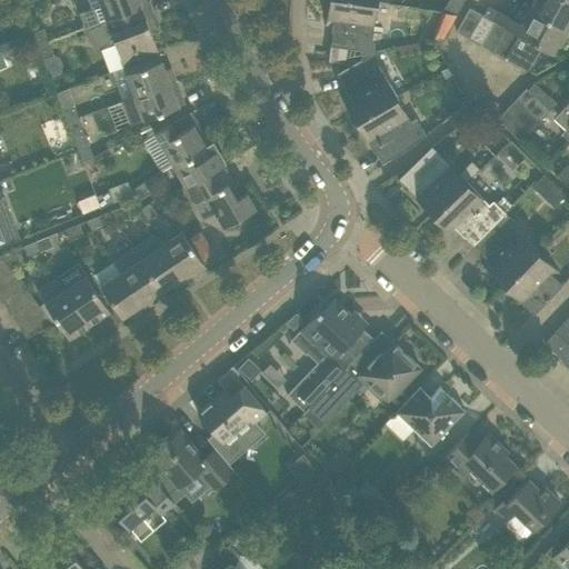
[(117,16),(147,6),(145,0),(88,0),(92,8),(79,13),(85,27),(86,27),(117,16)]
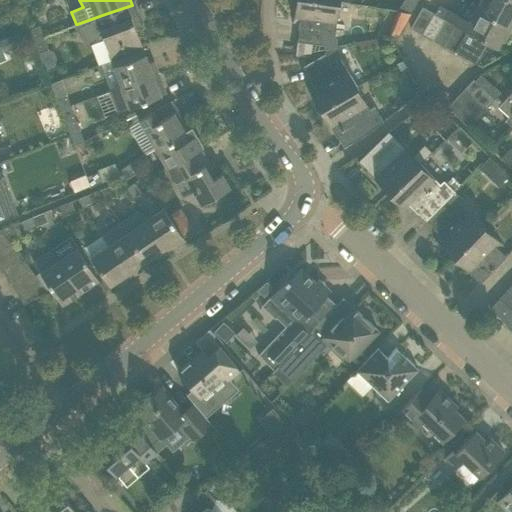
[(322,0),(295,0),(292,24),(298,25),(298,29),(299,29),(297,41),(295,55),(324,49),(337,46),(334,33),(339,3),(338,3),(322,0)]
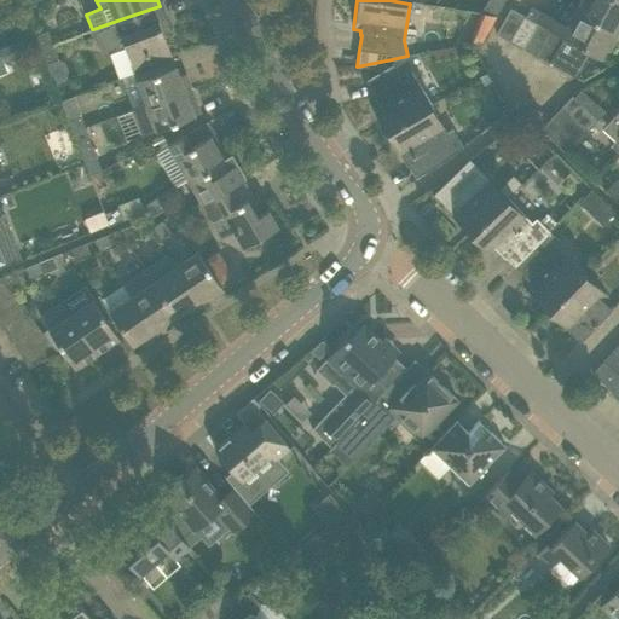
[(582,0),(577,12),(614,33),(618,24),(618,3),(614,0),(582,0)]
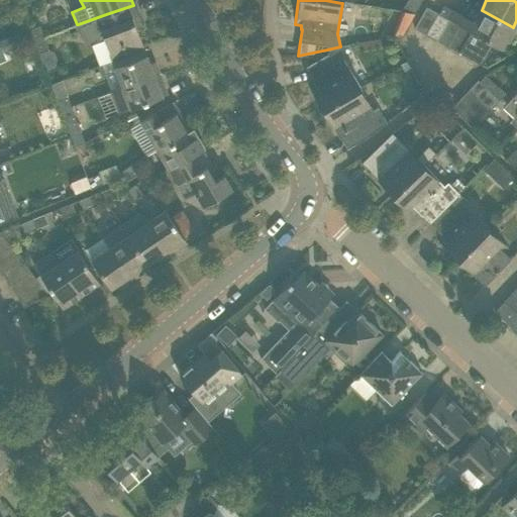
[(96,18),(78,24),(83,37),(94,43),(105,39),(113,61),(125,56),(144,48),(132,18),(137,17),(133,5),(132,5),(106,14),(96,18)]
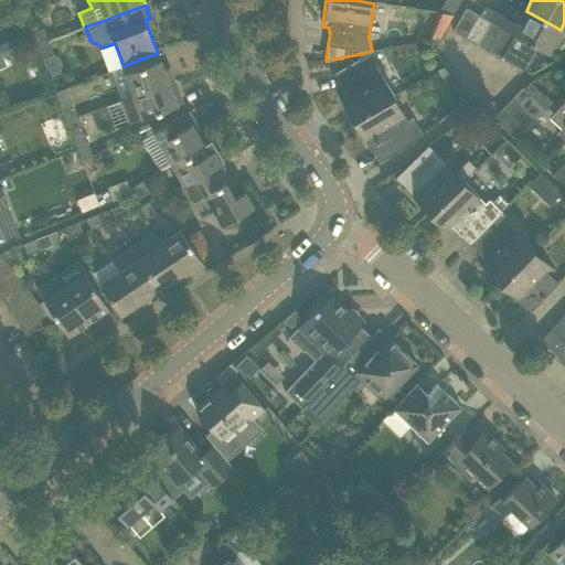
[(454,31),(466,38),(479,14),(466,8),(454,31)]
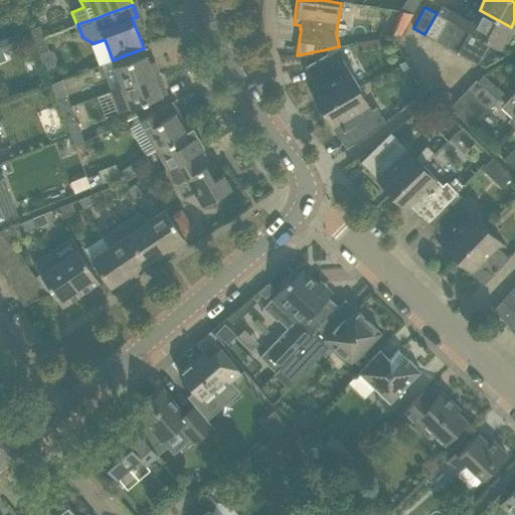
[(452,10),(447,18),(448,19),(459,25),(470,31),(469,32),(458,53),(481,65),(493,44),(500,48),(511,27),(480,10),(473,22),(452,10)]
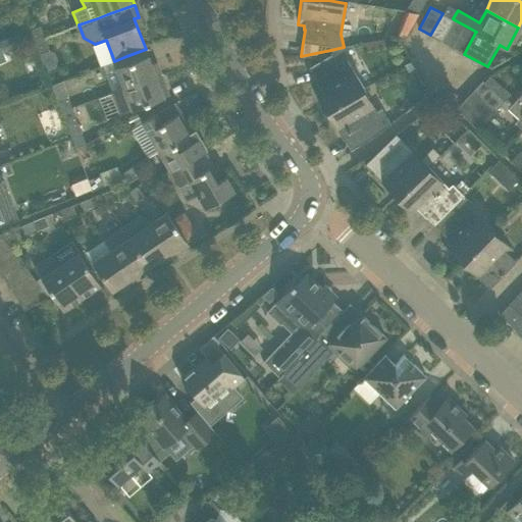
[(441,42),(454,19),(453,18),(442,13),(430,35),(441,42)]
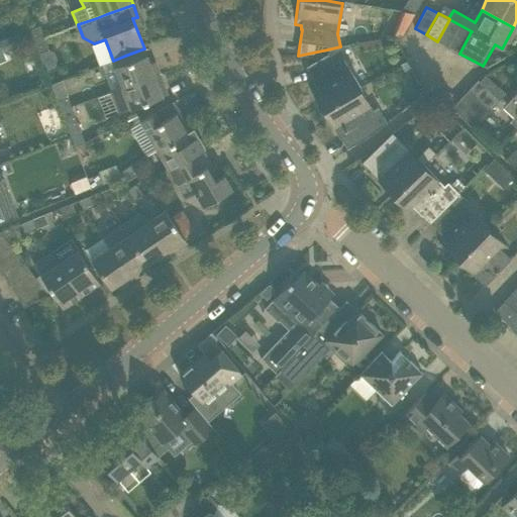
[(448,46),(460,25),(449,19),(437,41),(448,46)]
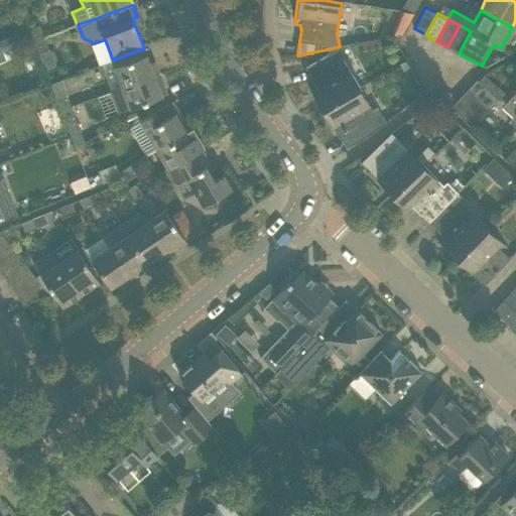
[(460,25),(447,46),(459,53),(470,32),(471,31),(460,25)]
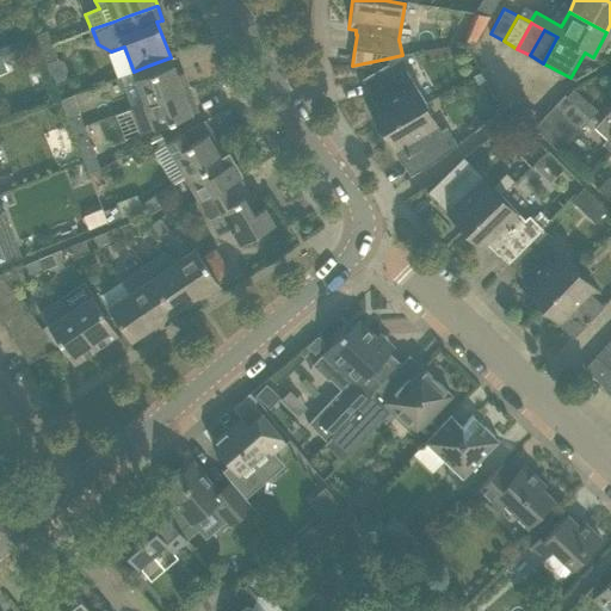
[(37,50),(50,44),(44,31),(32,36),(37,50)]
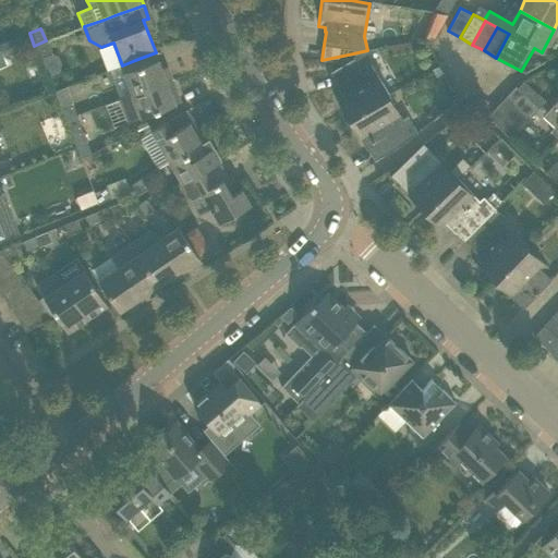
[(50,53),(46,40),(34,46),(39,58),(50,53)]
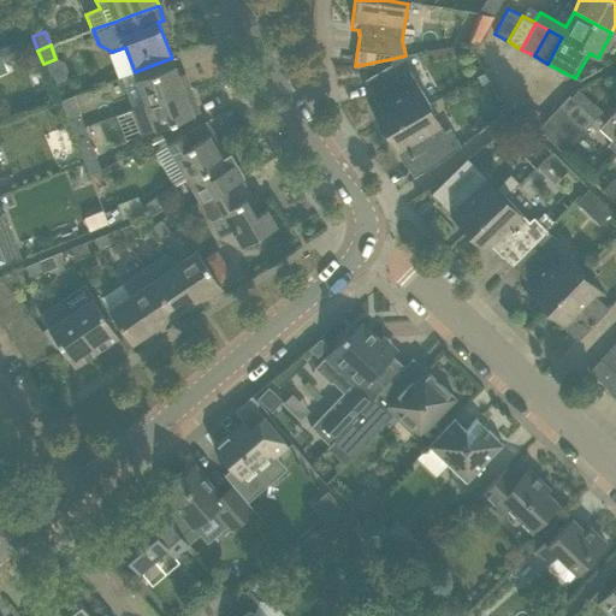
[(366,100),(384,131),(428,105),(410,72),(406,55),(390,59),(391,64),(365,80),(372,93),(371,93),(373,96),(366,100)]
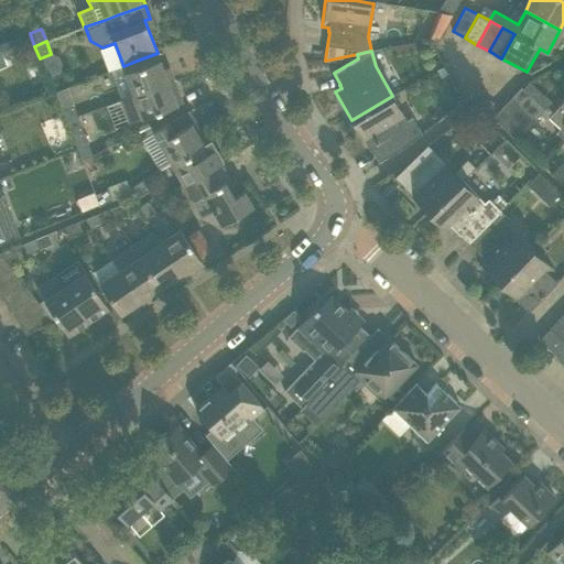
[(174,80),(169,66),(163,68),(160,58),(139,66),(123,72),(133,96),(174,80)]
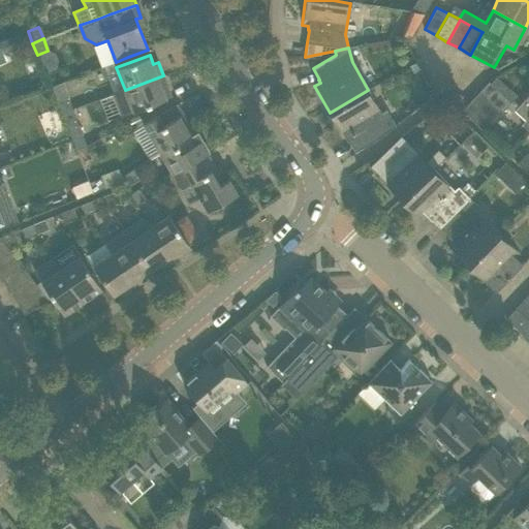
[(416,63),(407,67),(411,74),(419,69),(416,63)]
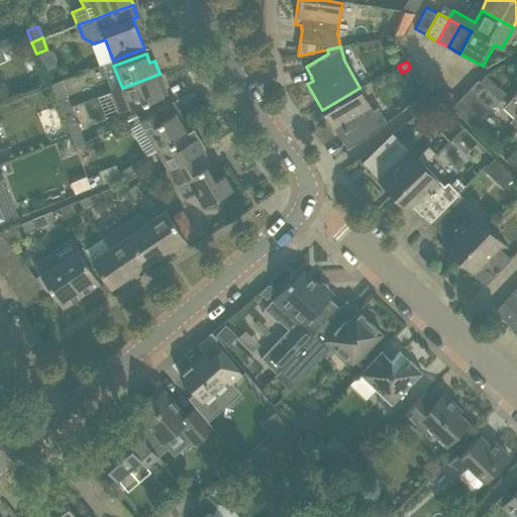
[(122,88),(110,92),(118,112),(129,108),(143,103),(162,96),(167,94),(164,85),(160,74),(158,75),(122,88)]
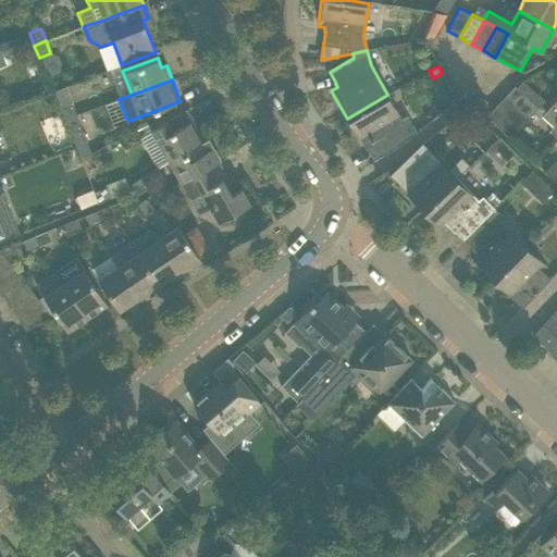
[(537,110),(515,88),(506,98),(529,120),(537,110)]
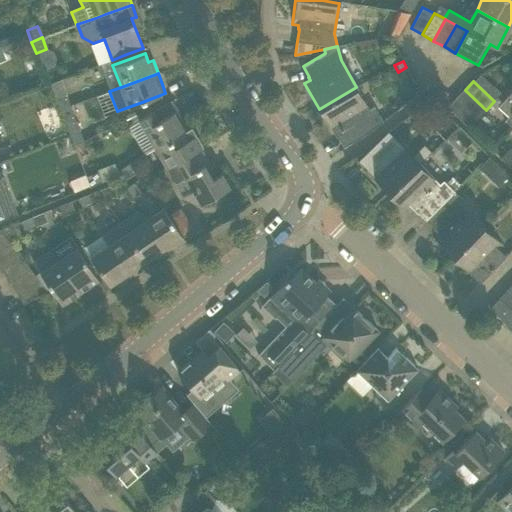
[(356,87),(319,109),(336,137),(337,136),(343,147),(360,137),(382,121),(374,107),(370,110),(367,106),(365,107),(359,97),(362,96),(356,87)]
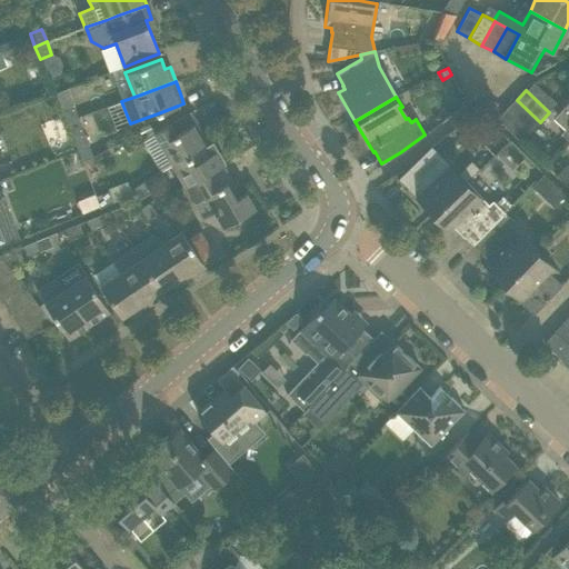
[(530,132),(540,122),(517,100),(507,110),(530,132)]
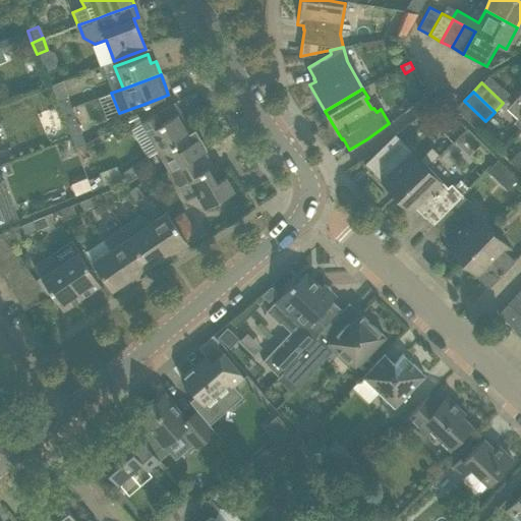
[(513,102),(510,104),(511,108),(519,116),(515,120),(513,121),(515,123),(520,128),(520,92),(518,96),(513,102)]
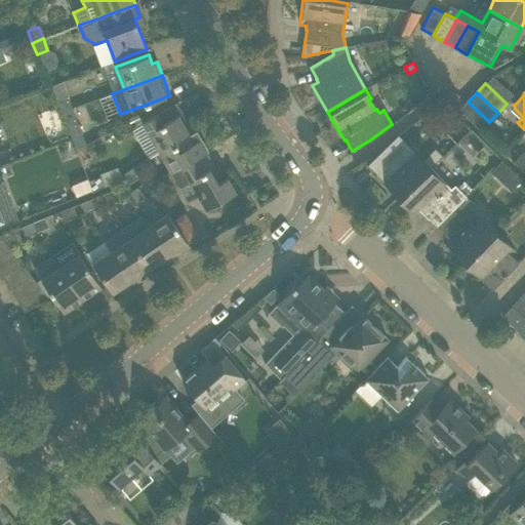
[(59,112),(71,108),(66,95),(55,101),(59,112)]
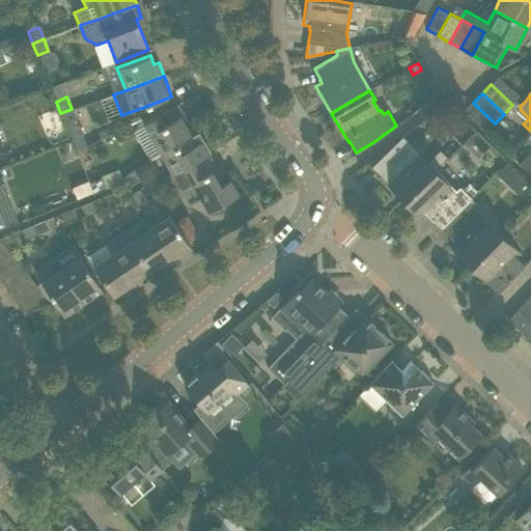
[(143,123),(161,154),(191,136),(199,132),(198,131),(195,133),(189,121),(188,122),(184,115),(185,114),(178,103),(143,123)]
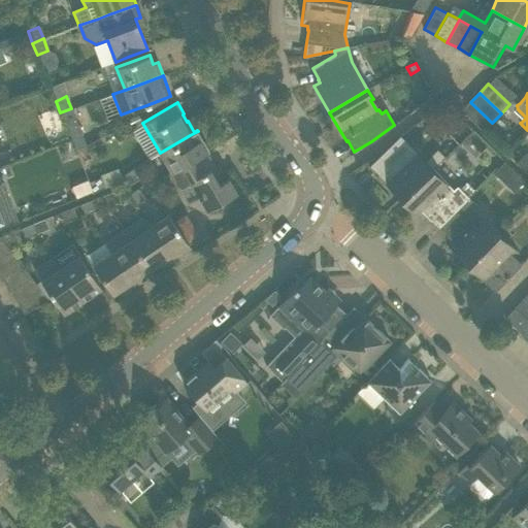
[(462,111),(484,132),(492,123),(470,102),(462,111)]
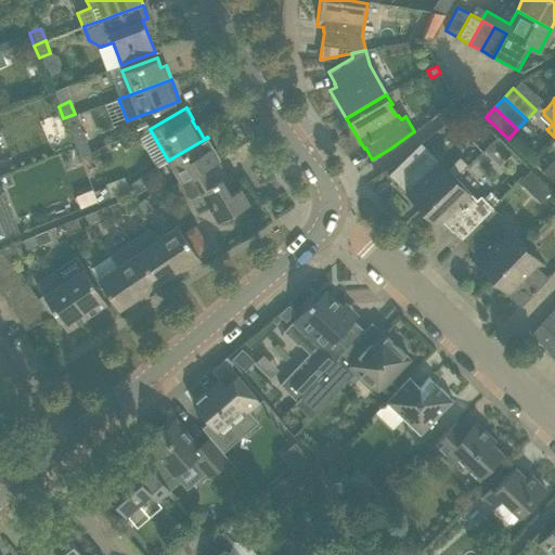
[(80,127),(75,114),(63,118),(68,131),(80,127)]
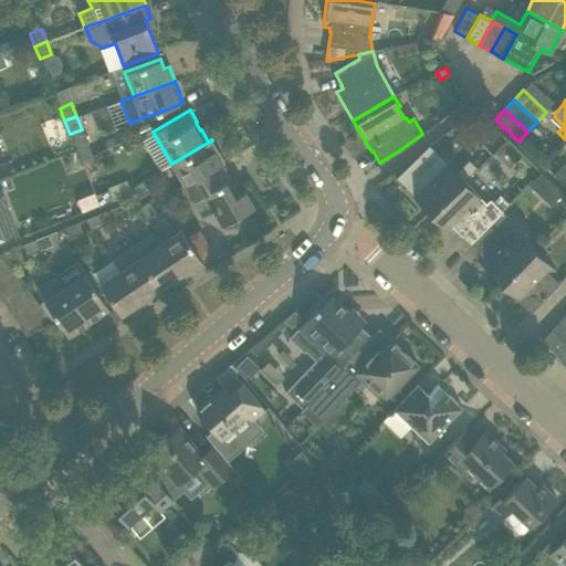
[(91,153),(82,129),(70,134),(79,157),(91,153)]
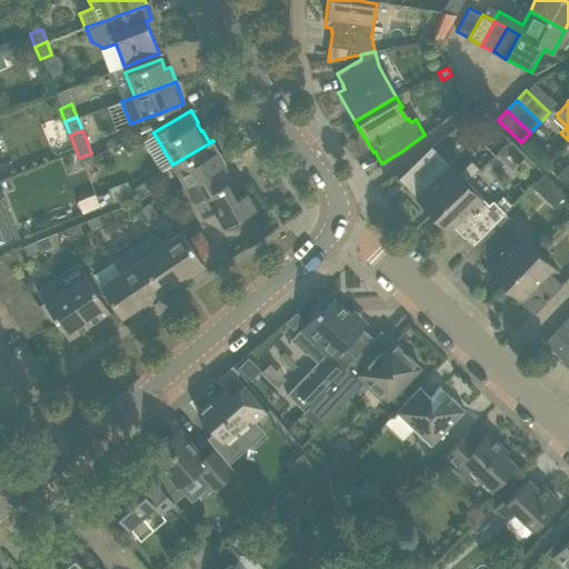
[(65,140),(50,145),(55,157),(69,151),(65,140)]
